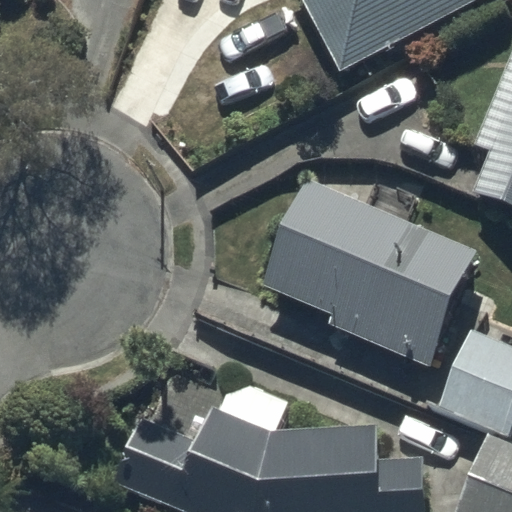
[(303,0),(341,71),(476,0),(303,0)]
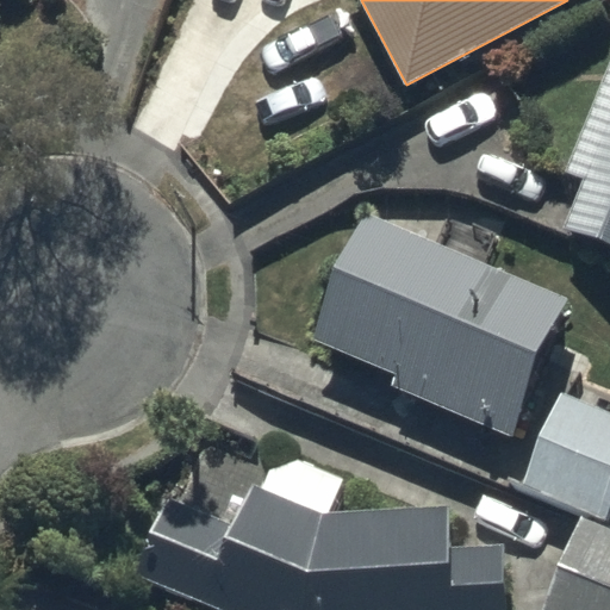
[(566,228),(609,246),(609,66),(566,173),(586,180),(566,228)]
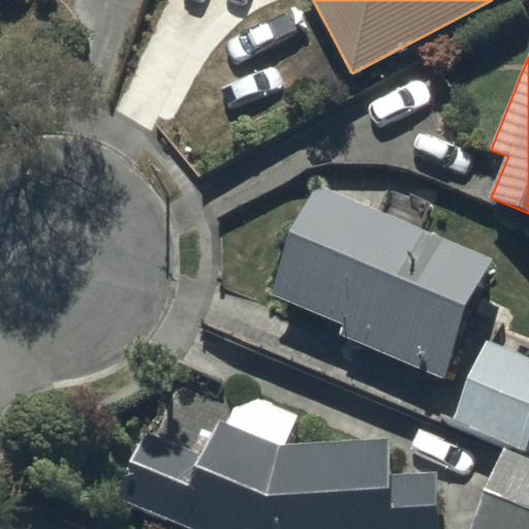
[(498,263),(320,190),(276,298),(345,325),(340,337),(449,381),(498,263)]
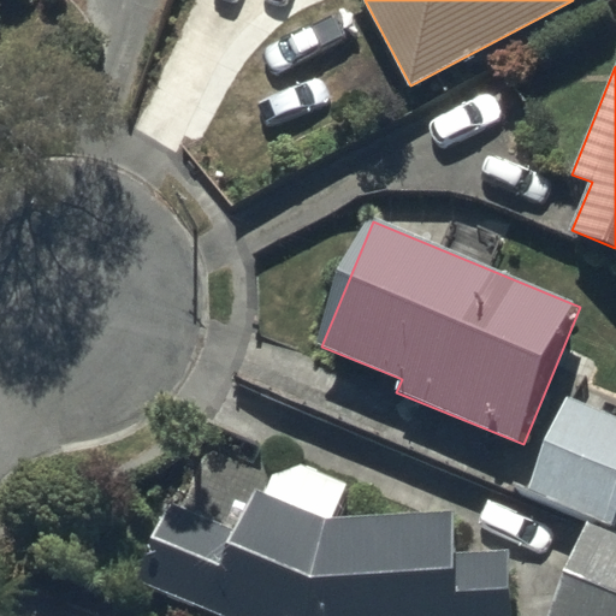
[(615,505),(615,416),(567,395),(525,489),(608,526),(615,505)]
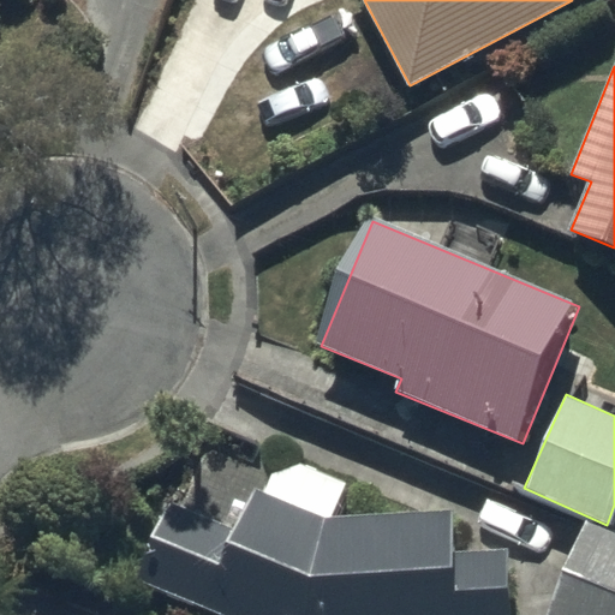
[(514,614),(512,555),(457,557),(454,514),(330,517),(345,481),(303,464),(273,472),(266,493),(258,489),(239,526),(203,507),(198,517),(174,505),(137,586),(198,614),(514,614)]
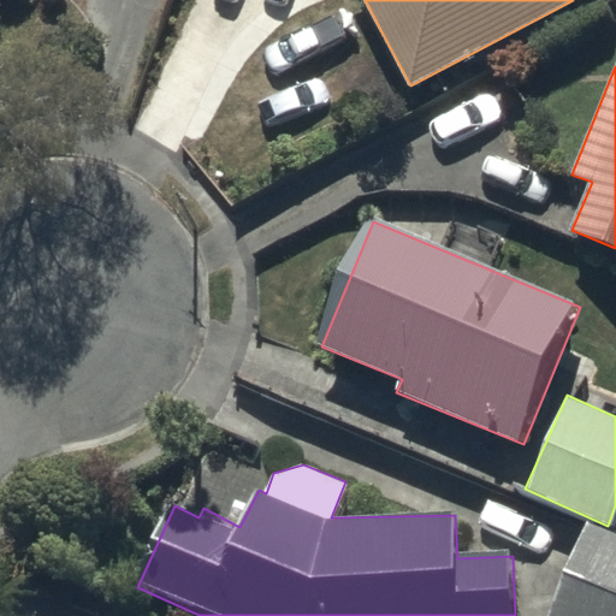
[(615,615),(615,534),(586,522),(548,615),(615,615)]
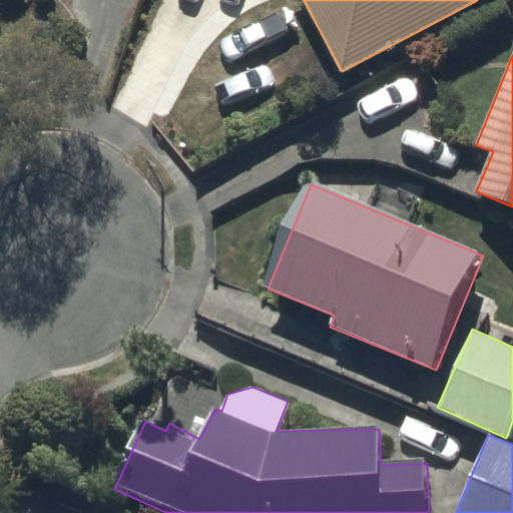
All buildings are outlined.
